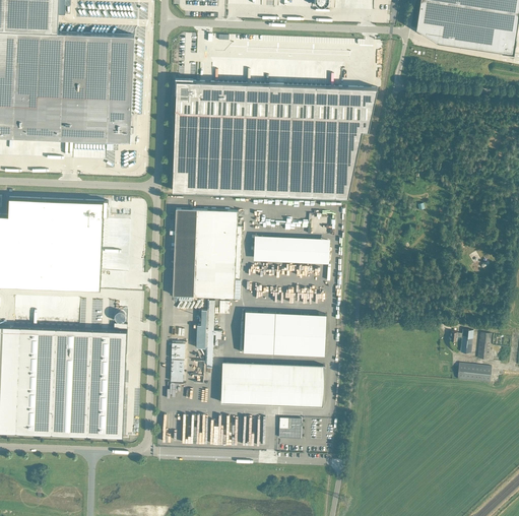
[(0,33),(57,36),(58,17),(64,18),(65,8),(70,8),(69,0),(0,0),(0,33)]
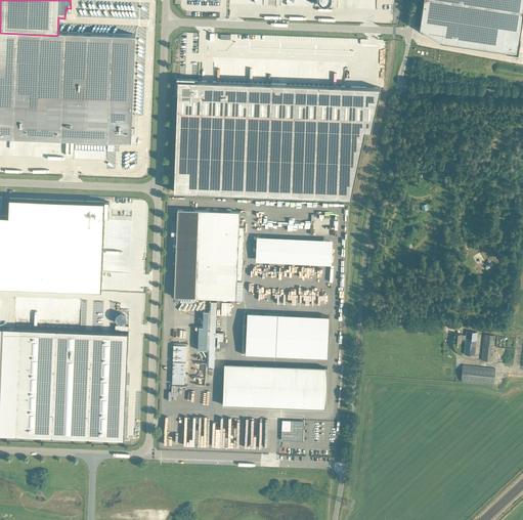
[(420,27),(419,32),(421,33),(439,45),(505,55),(517,57),(517,51),(515,51),(515,48),(518,48),(519,41),(522,7),(522,0),(423,0),(420,23),(420,27)]
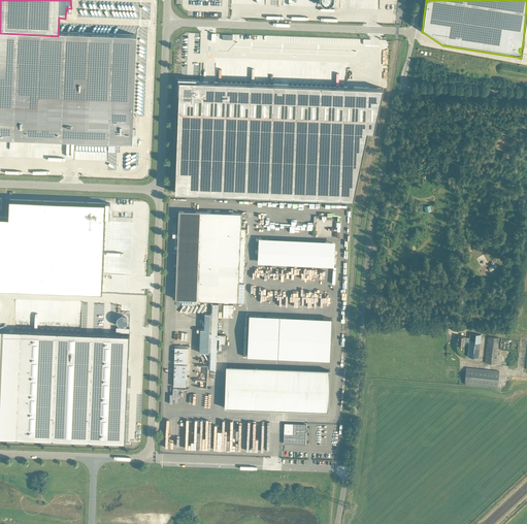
[(0,139),(18,140),(74,143),(107,144),(114,144),(117,144),(117,148),(119,148),(119,146),(130,148),(130,149),(132,149),(132,139),(134,139),(134,133),(130,133),(130,127),(132,127),(132,121),(136,39),(58,36),(0,33),(0,139)]
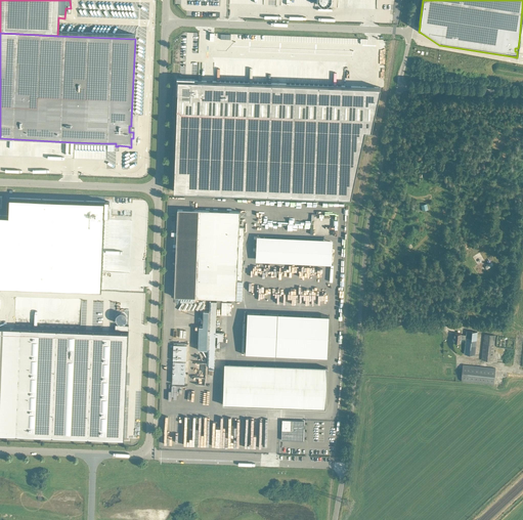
[(176,96),(173,195),(350,202),(364,135),(371,135),(380,91),(201,85),(201,87),(197,86),(197,84),(192,84),(192,83),(177,83),(176,96)]
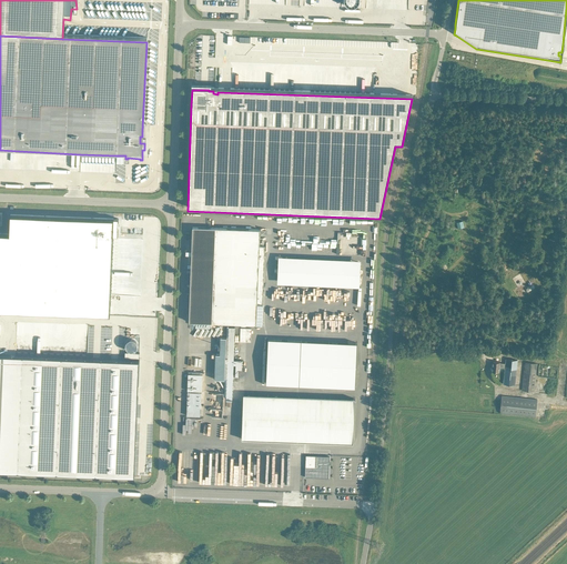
[(1,238),(0,260),(0,314),(109,319),(112,240),(117,240),(117,223),(9,219),(9,238),(1,238)]
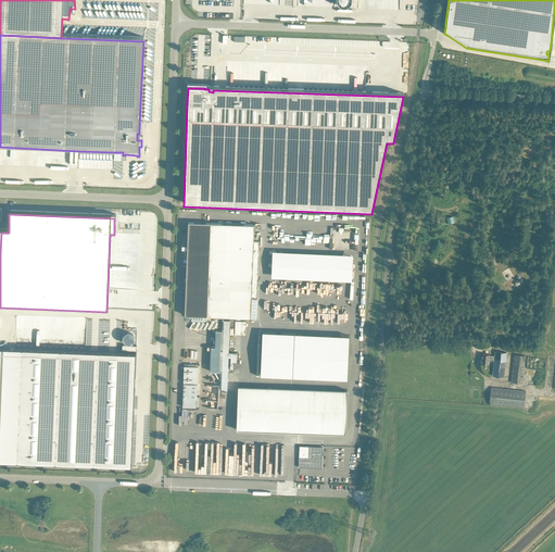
[(187,226),(184,318),(206,320),(210,227),(187,226)]
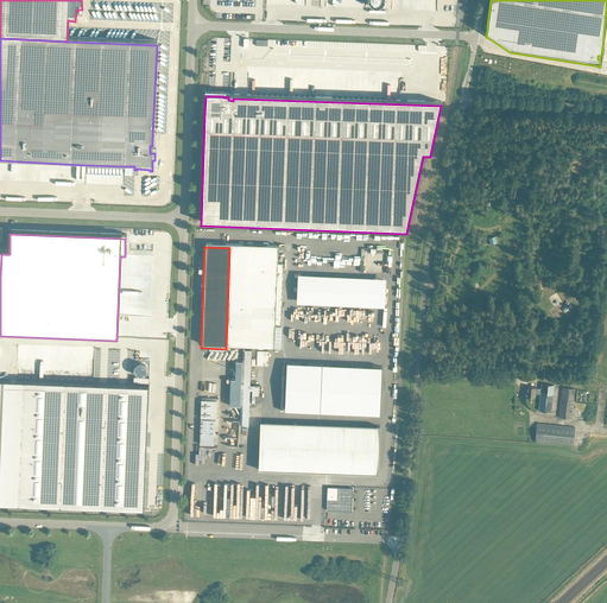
[(277,251),(229,248),(226,349),(273,351),(273,340),(279,340),(283,268),(277,268),(277,251)]
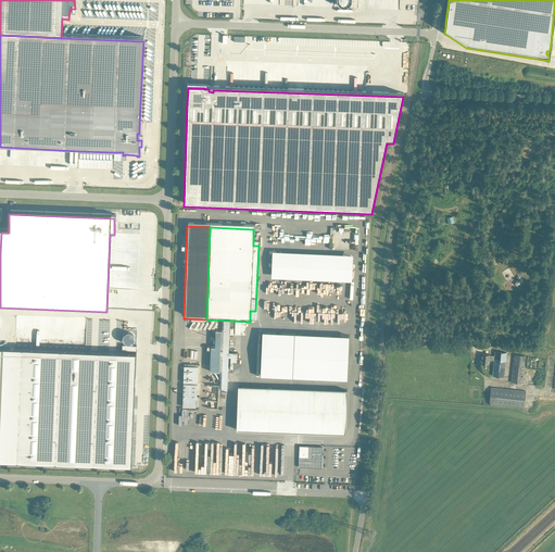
[(285,245),(284,230),(270,230),(270,234),(267,234),(267,245),(285,245)]
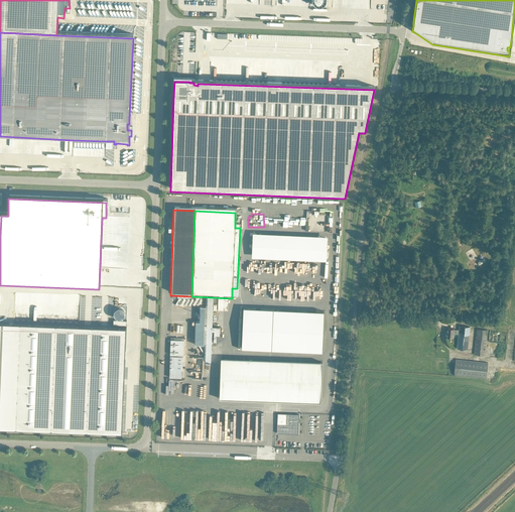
[(250,264),(250,272),(257,272),(257,279),(262,279),(262,274),(260,274),(260,267),(255,267),(255,264),(250,264)]
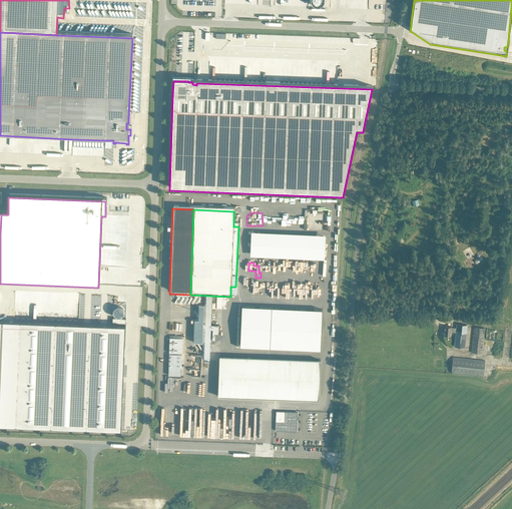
[(279,278),(299,278),(299,275),(303,273),(309,274),(309,269),(308,269),(305,270),(305,272),(299,271),(299,274),(297,274),(297,270),(295,270),(295,267),(290,267),(290,269),(291,270),(282,273),(278,272),(277,270),(276,270),(275,267),(270,267),(269,272),(273,272),(273,277),(274,281),(279,281),(279,278)]
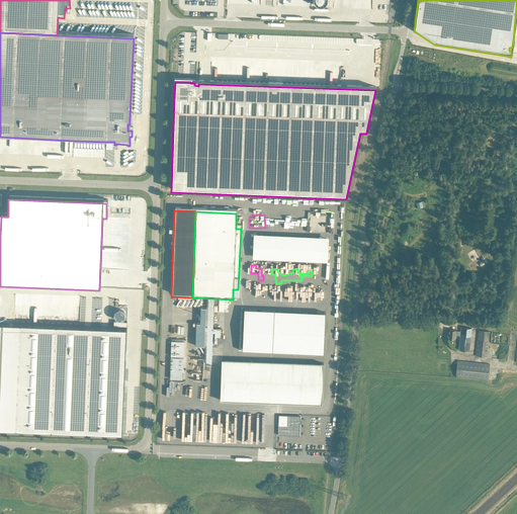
[(253,294),(253,296),(258,296),(258,288),(255,288),(255,291),(253,291),(253,288),(250,288),(250,294),(253,294)]
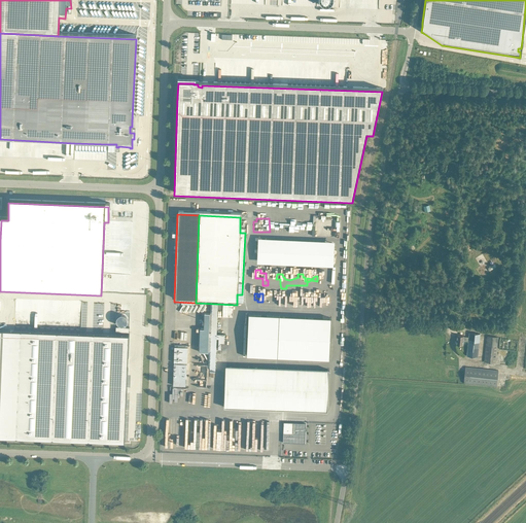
[(297,312),(322,312),(322,304),(303,304),(303,305),(297,304),(297,312)]
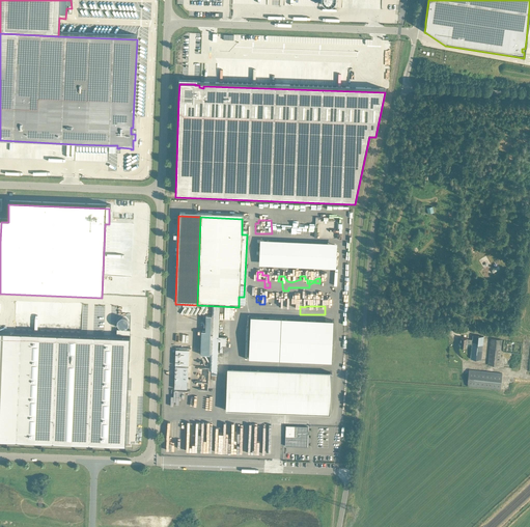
[(217,340),(218,309),(212,309),(211,339),(210,339),(210,342),(210,343),(208,375),(211,375),(211,377),(216,377),(217,344),(219,344),(219,356),(222,356),(222,349),(225,349),(225,340),(217,340)]
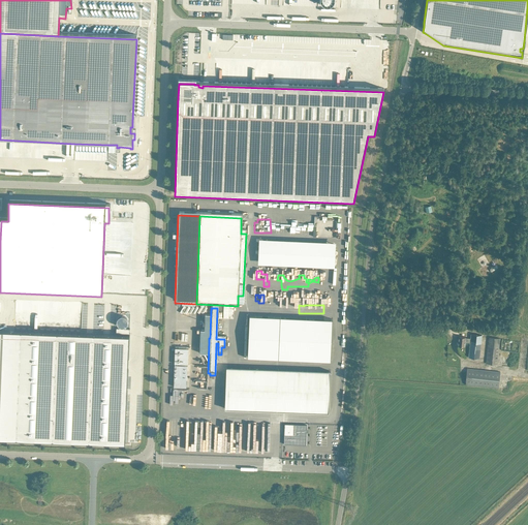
[(262,334),(270,334),(271,326),(266,326),(266,316),(249,316),(249,331),(262,331),(262,334)]
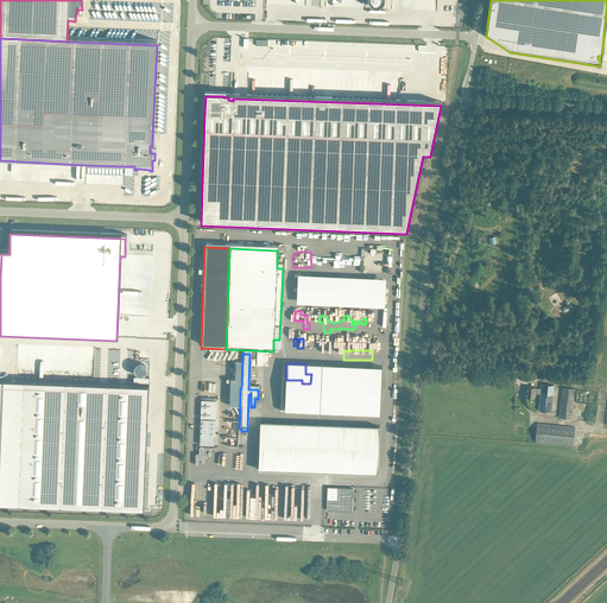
[(329,365),(328,375),(339,375),(340,366),(329,365)]
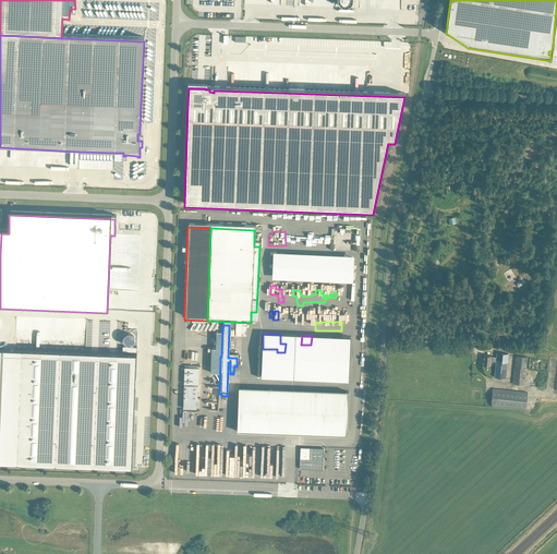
[(220,360),(220,357),(221,336),(215,336),(215,352),(210,352),(209,376),(219,376),(220,360)]
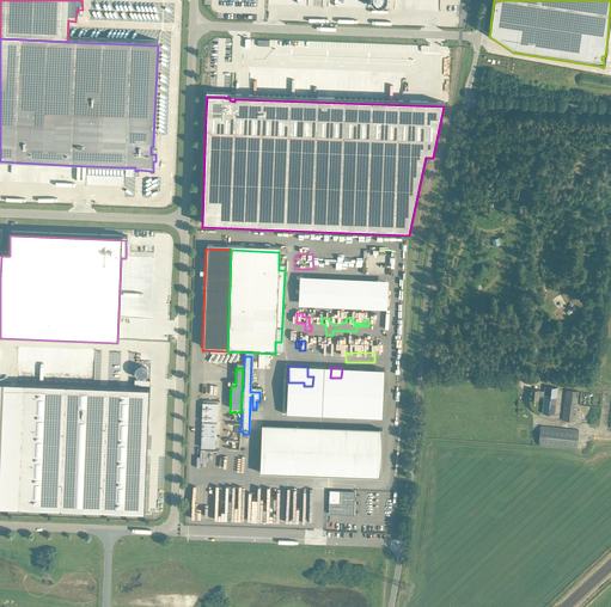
[(0,510),(144,517),(148,392),(0,386),(0,510)]
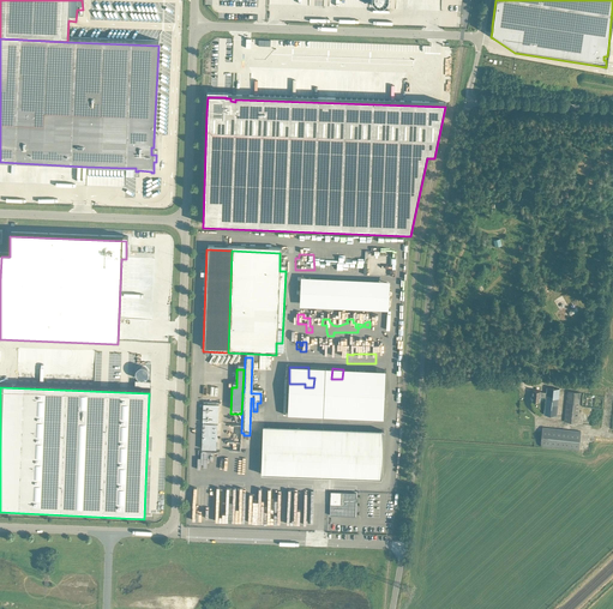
[(545,403),(542,420),(556,421),(558,393),(546,392),(545,397),(539,397),(539,396),(532,396),(530,406),(539,406),(539,402),(545,403)]
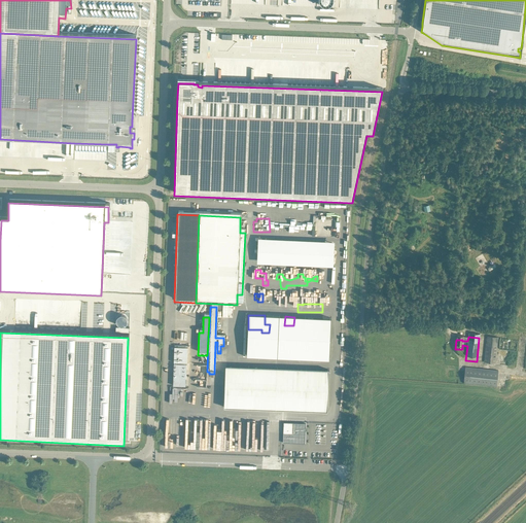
[(237,362),(245,363),(246,338),(238,338),(237,362)]
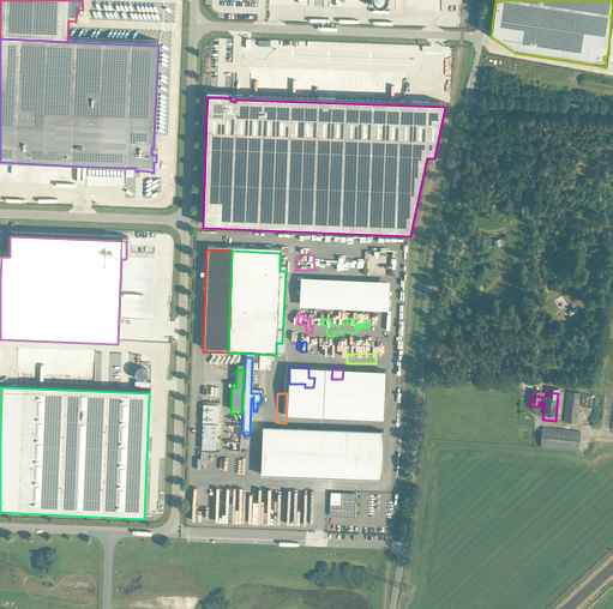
[(589,398),(586,398),(586,405),(607,406),(608,395),(589,393),(589,398)]
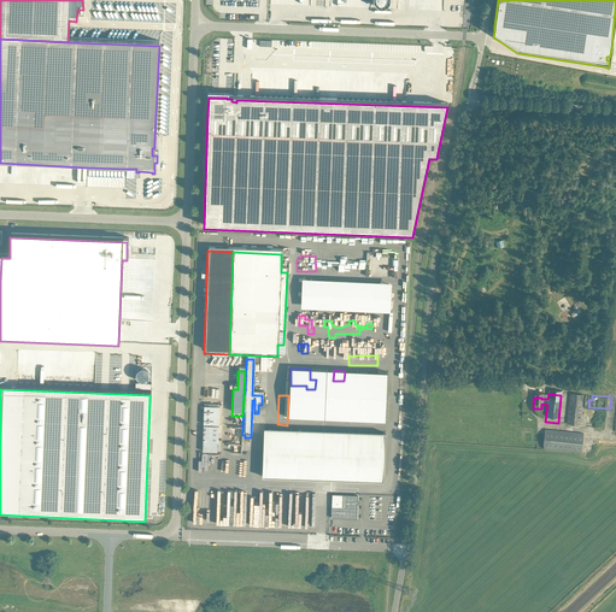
[(579,430),(582,399),(569,398),(565,429),(579,430)]
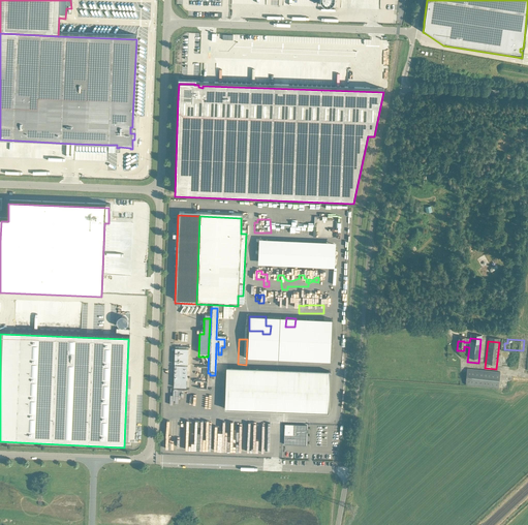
[(187,368),(187,352),(174,352),(174,368),(187,368)]
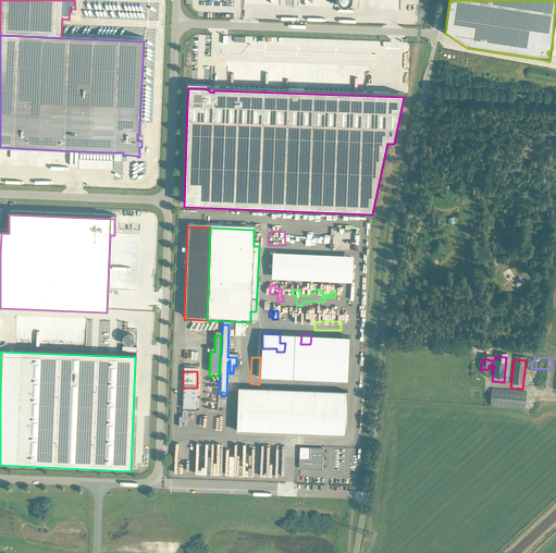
[(182,392),(181,415),(195,416),(196,392),(182,392)]
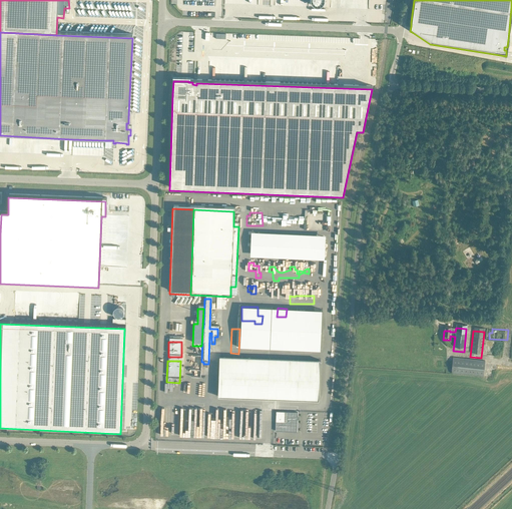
[(321,366),(217,362),(215,400),(320,405),(321,366)]
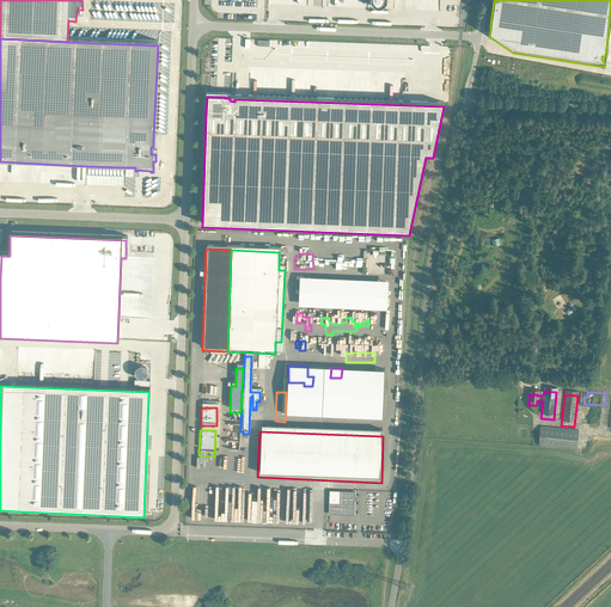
[(537,449),(576,453),(578,435),(539,431),(537,449)]
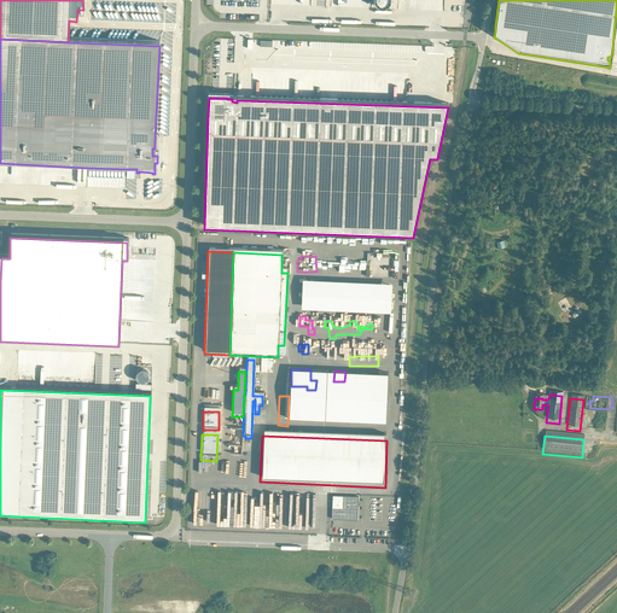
[(213,480),(213,467),(203,466),(203,471),(199,470),(198,484),(209,484),(209,479),(213,480)]
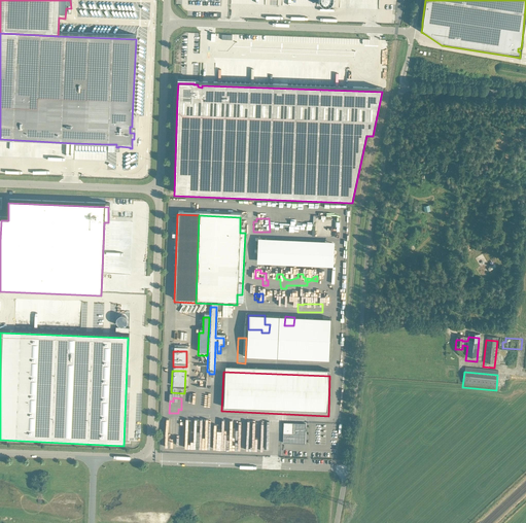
[(283,426),(282,447),(304,448),(305,427),(283,426)]
